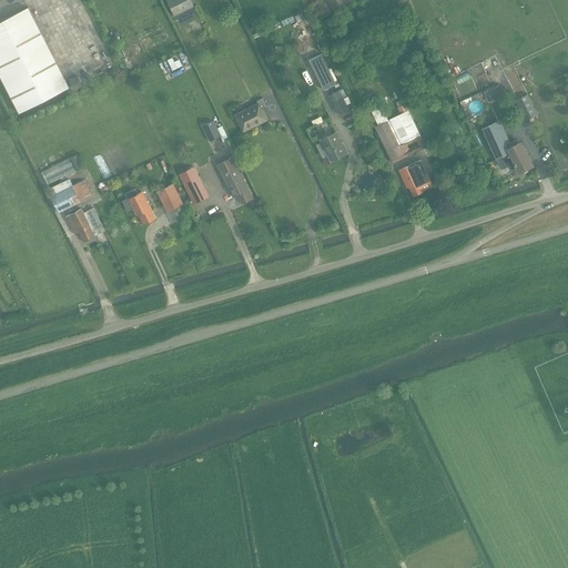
[(174,17),(194,7),(190,0),(165,0),(166,0),(174,17)]
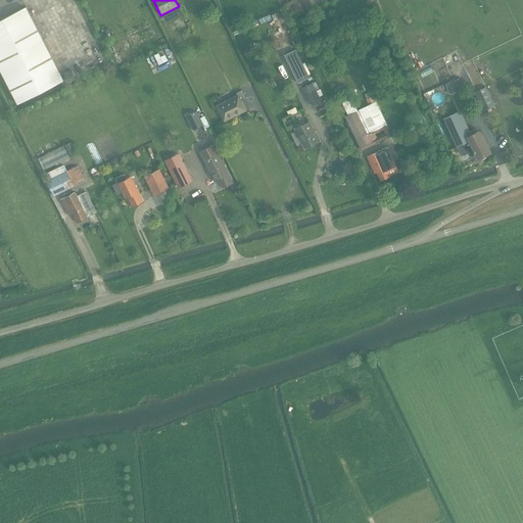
[(27,6),(0,19),(0,66),(18,103),(64,80),(27,6)]
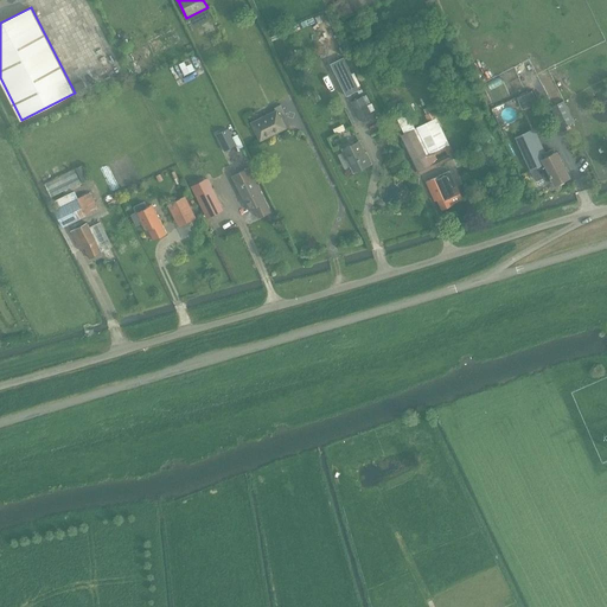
[(353,78),(340,84),(346,96),(359,90),(353,78)]
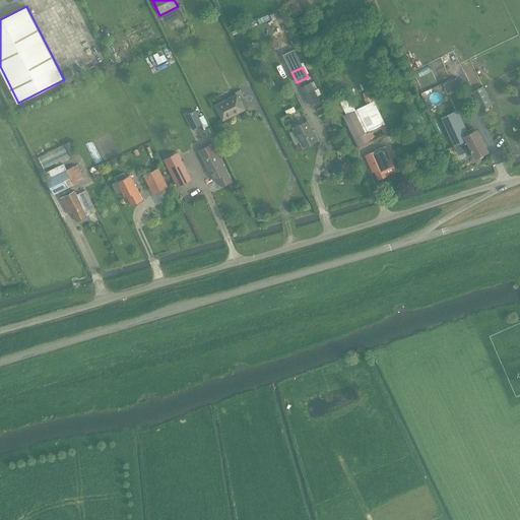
[(310,82),(300,87),(308,104),(318,99),(310,82)]
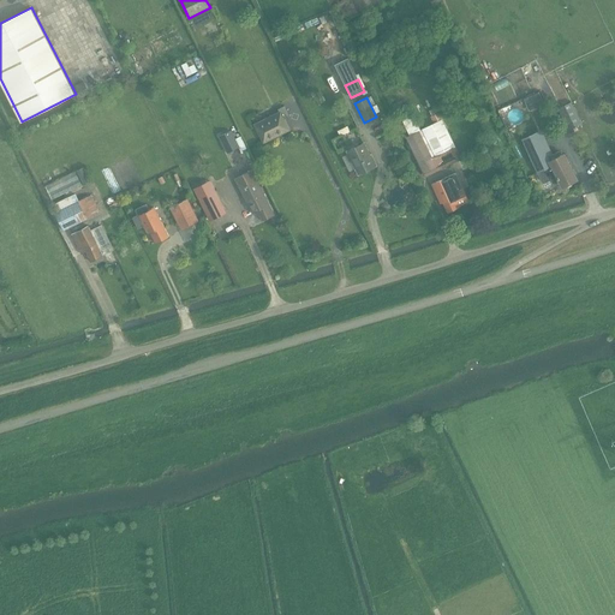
[(560,107),(568,129),(583,124),(574,102),(560,107)]
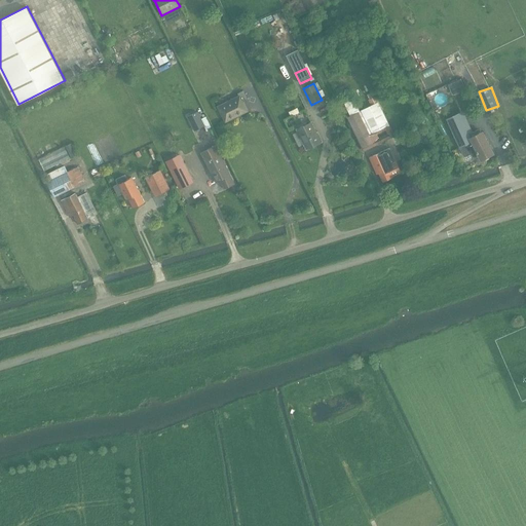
[(218,107),(225,122),(248,111),(242,102),(248,100),(243,90),(237,94),(238,97),(218,107)]
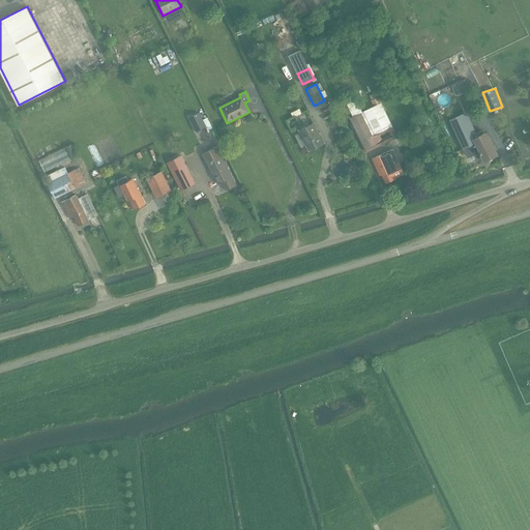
[(357,98),(346,104),(352,117),(350,118),(366,152),(398,138),(391,126),(392,126),(376,92),(369,95),(376,111),(365,116),(357,98)]
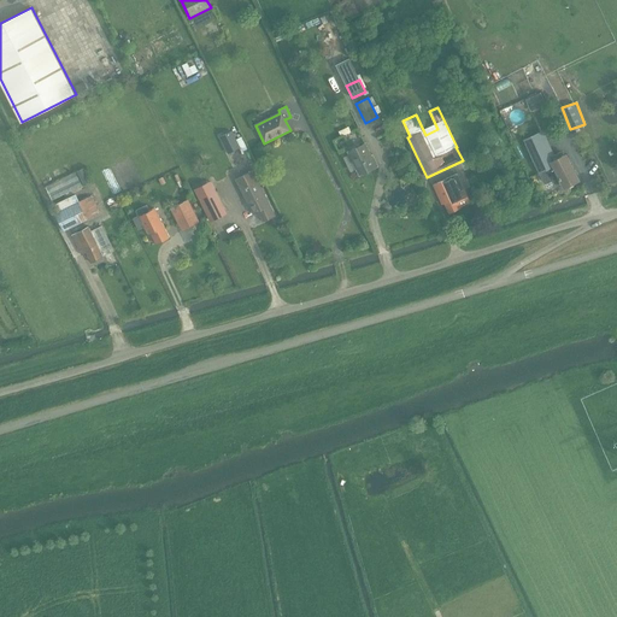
[(240,148),(231,131),(219,137),(228,154),(240,148)]
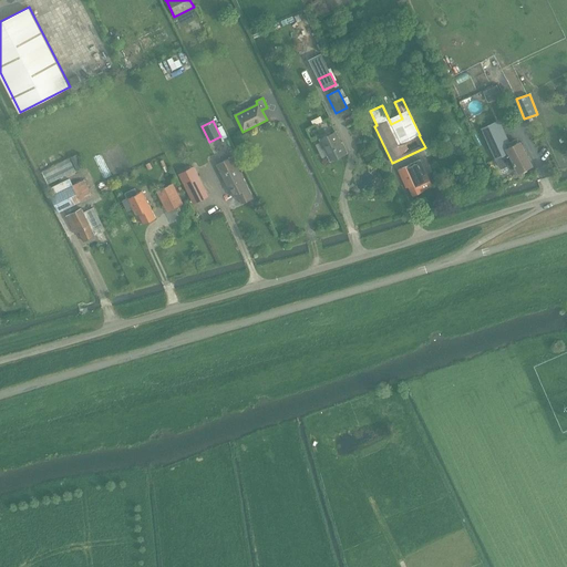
[(519,173),(532,166),(524,150),(526,148),(523,142),(508,150),(496,123),(482,130),(500,167),(507,164),(509,171),(517,167),(519,173)]
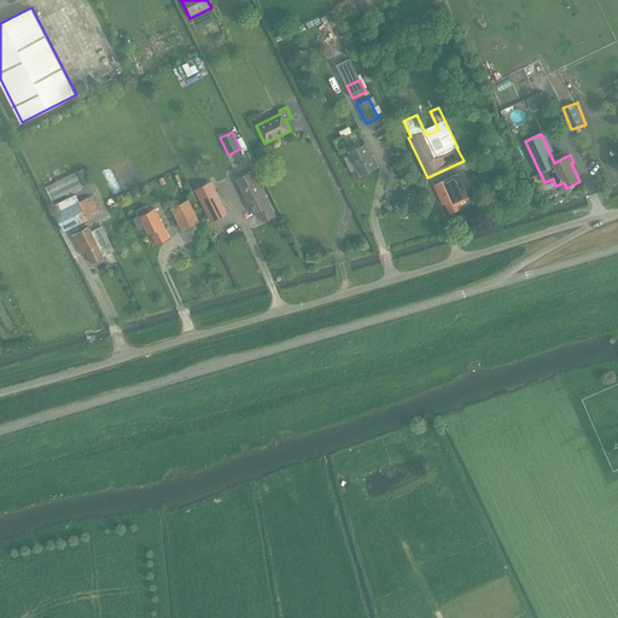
[(360,175),(378,167),(372,156),(366,143),(348,152),(349,156),(345,157),(351,172),(357,169),(360,175)]
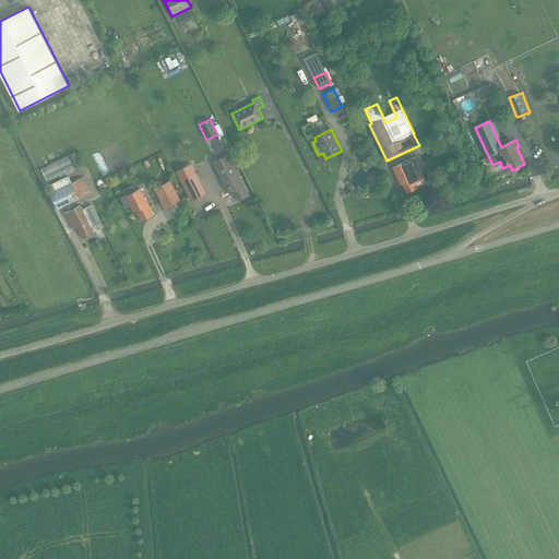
[(82,150),(42,167),(47,180),(87,164),(82,150)]
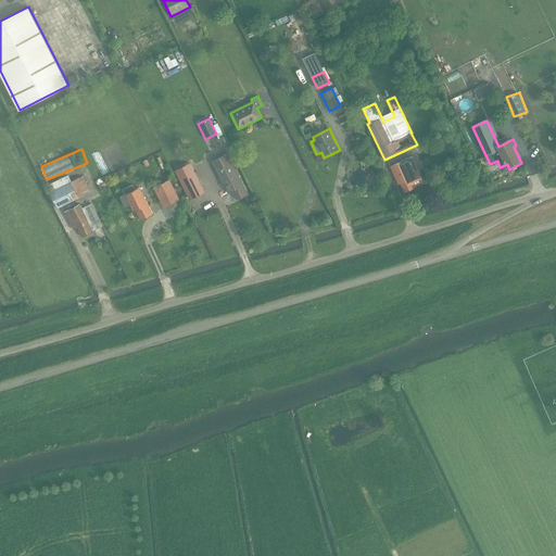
[(214,162),(218,169),(229,192),(234,190),(238,199),(249,193),(229,154),(214,162)]
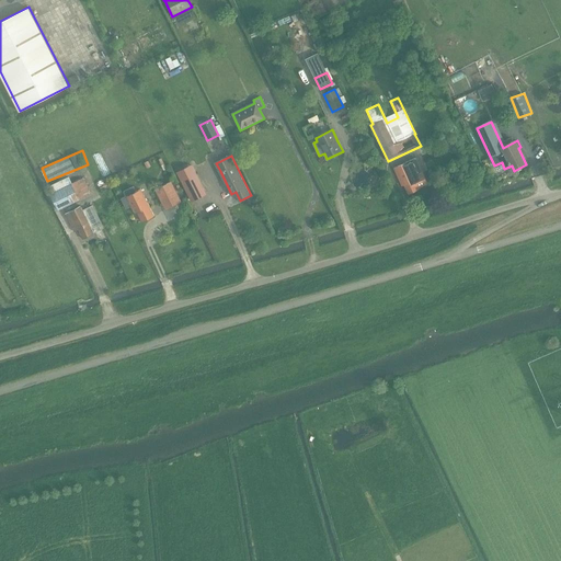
[(415,158),(393,169),(402,186),(404,185),(409,194),(419,189),(427,184),(415,158)]
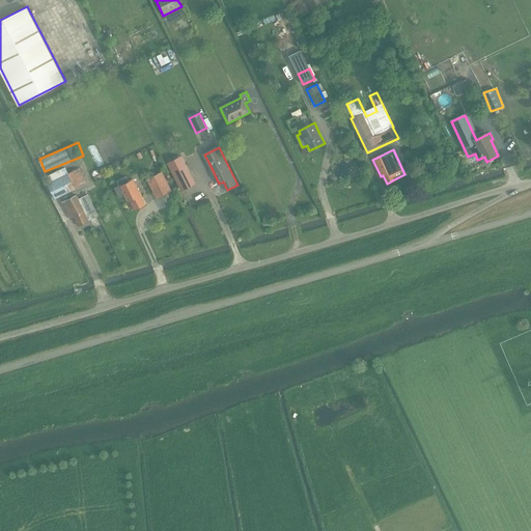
[(182,157),(167,164),(180,191),(195,184),(182,157)]
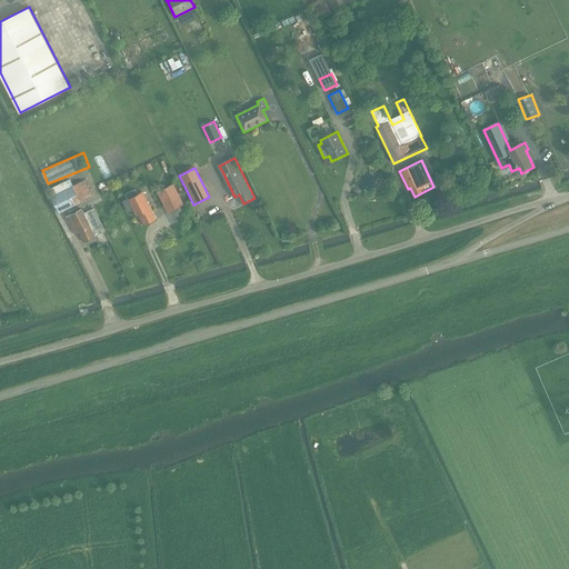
[(83,180),(72,186),(80,202),(91,197),(83,180)]
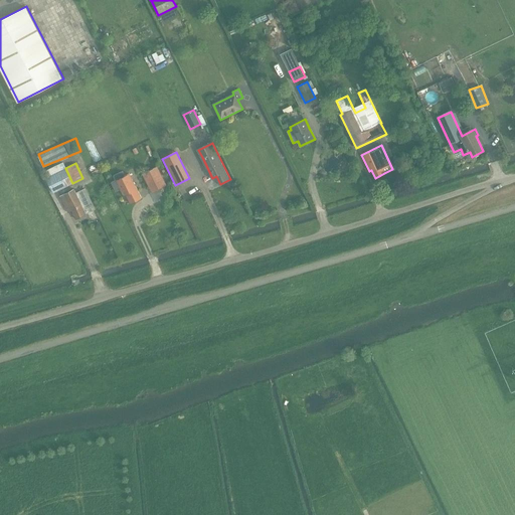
[(167,185),(158,167),(142,175),(151,193),(167,185)]
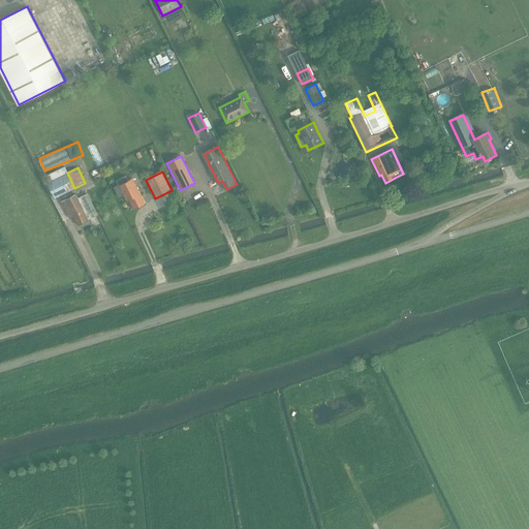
[(74,188),(67,173),(47,183),(54,198),(74,188)]
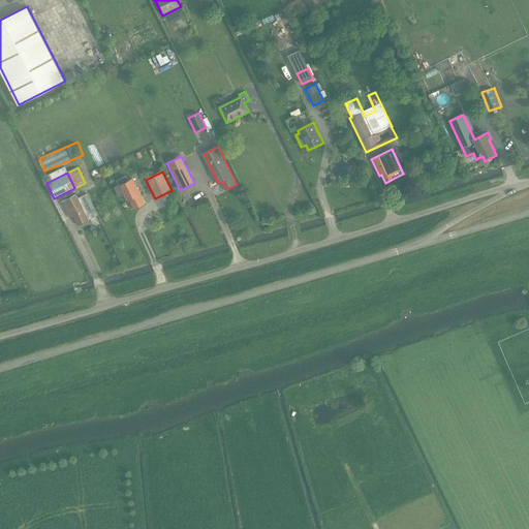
[(120,185),(115,188),(120,197),(125,195),(128,200),(131,198),(136,209),(146,204),(133,178),(129,181),(126,176),(118,181),(120,185)]
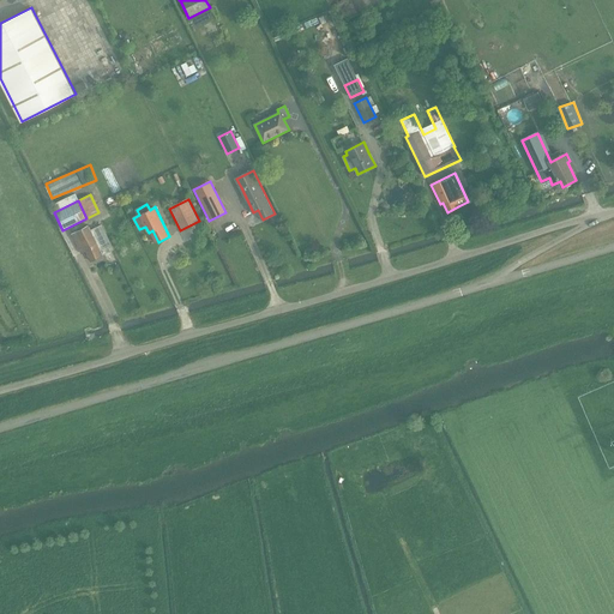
[(86,251),(91,262),(102,256),(88,226),(73,234),(82,253),(86,251)]
